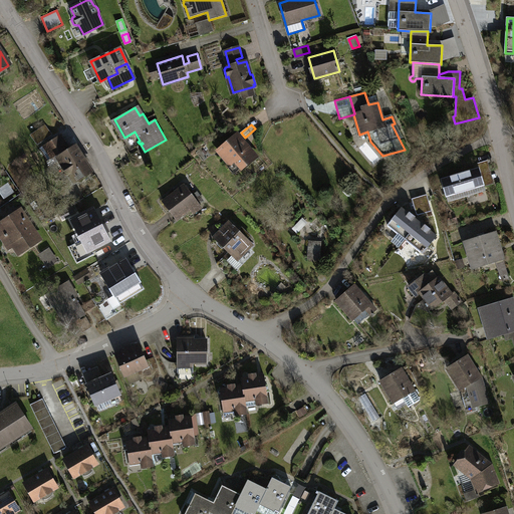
[(32,135),(37,143),(49,134),(44,126),(32,135)]
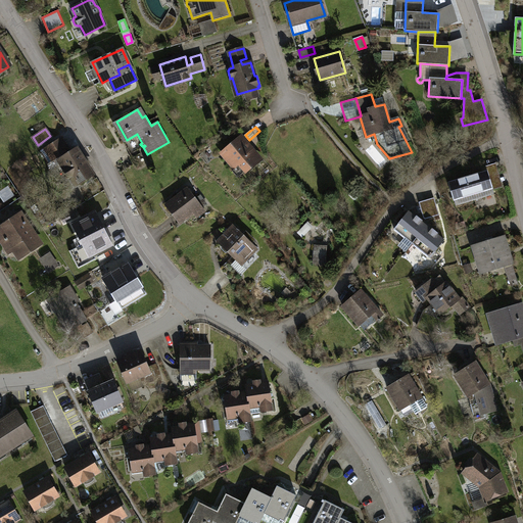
[(249,140),(245,135),(242,138),(241,138),(223,153),(235,168),(237,165),(240,165),(245,172),(259,158),(252,150),(251,151),(249,148),(249,147),(246,143),(249,140)]
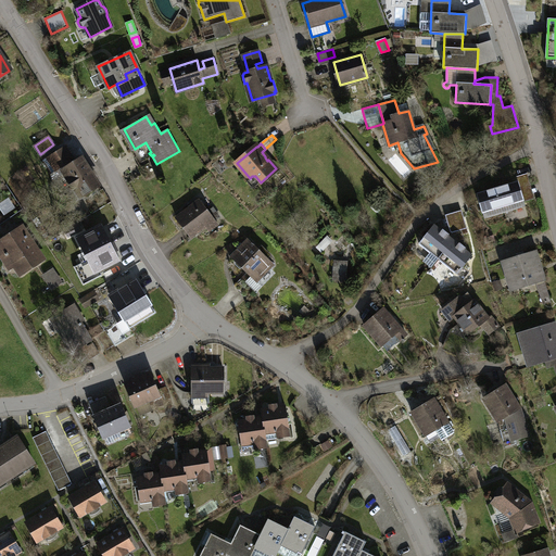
[(66,146),(61,149),(70,163),(61,168),(62,171),(76,162),(66,146)]
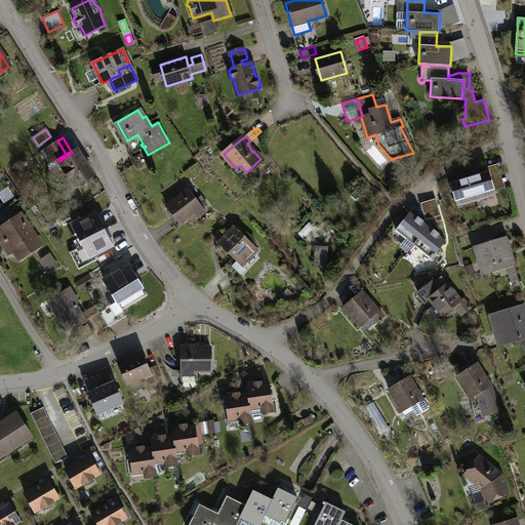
[(66,154),(57,140),(44,149),(52,162),(57,159),(66,154)]
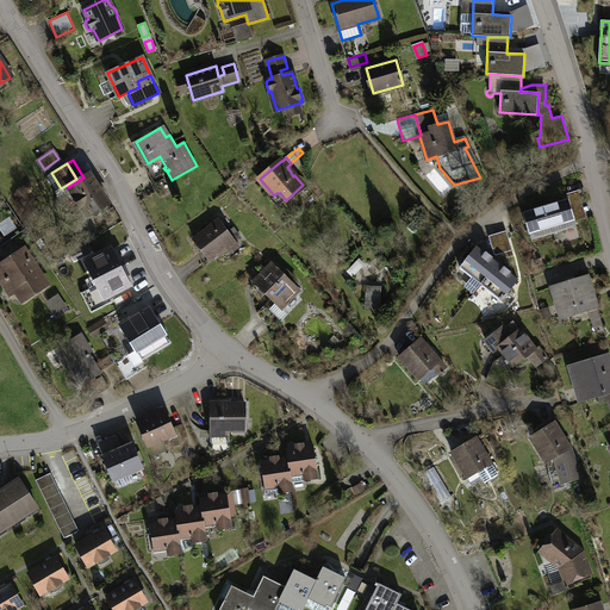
[(57,191),(61,188),(51,173),(48,176),(57,191)]
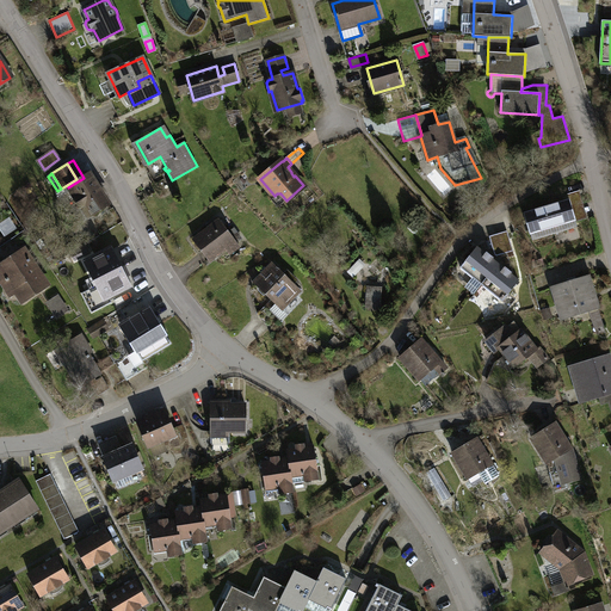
[(91,215),(109,204),(92,178),(87,180),(85,177),(84,178),(68,187),(75,197),(73,198),(79,208),(85,204),(91,215)]
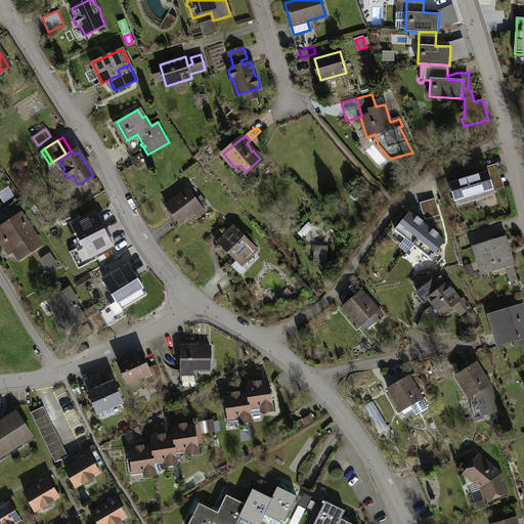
[(471,171),(473,175),(488,171),(493,189),(494,189),(503,187),(496,164),(471,171)]
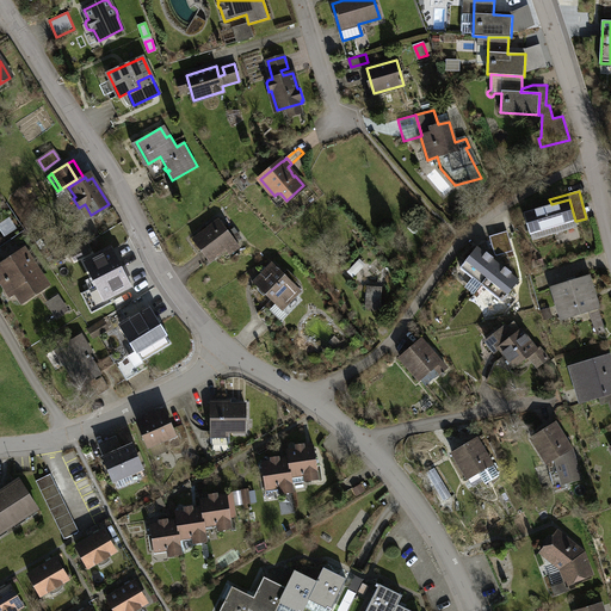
[(551,204),(524,213),(530,234),(575,221),(569,199),(551,204)]
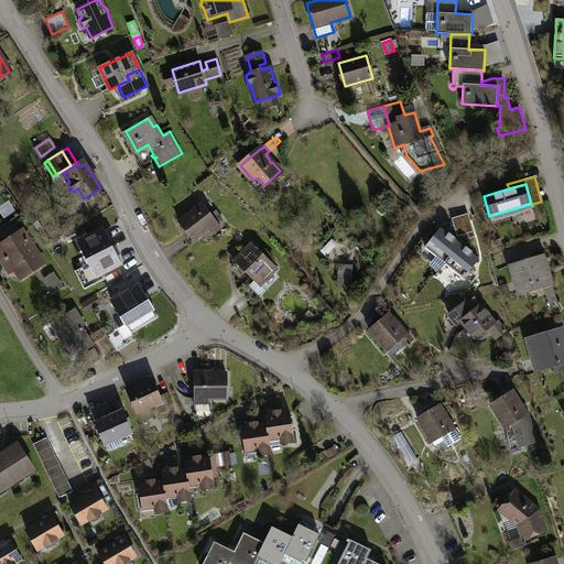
[(15,210),(9,201),(0,205),(0,213),(3,218),(15,210)]
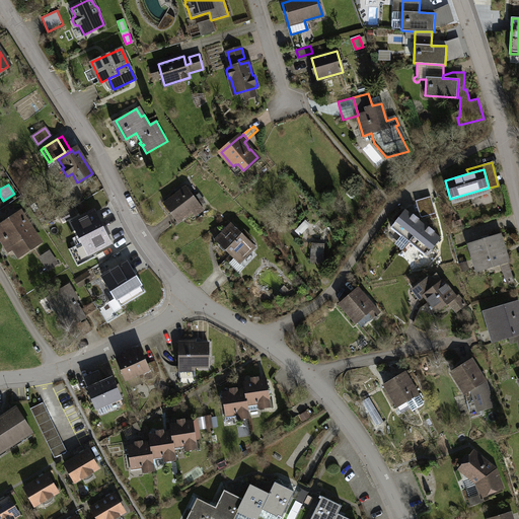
[(200,205),(187,188),(180,192),(179,190),(175,193),(176,195),(164,204),(177,221),(200,205)]
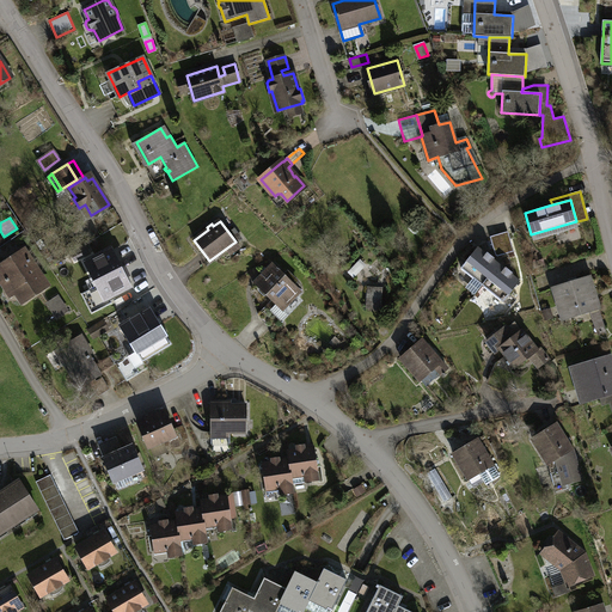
[(500,237),(505,254),(514,251),(509,234),(500,237)]
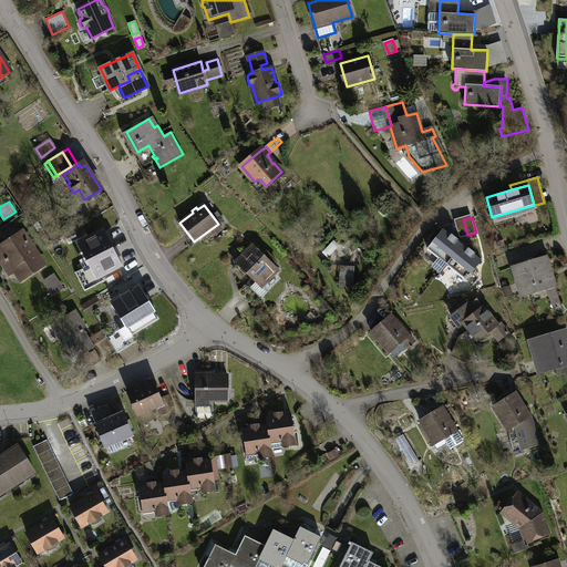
[(461,237),(467,235),(463,219),(455,222),(460,236),(461,237)]
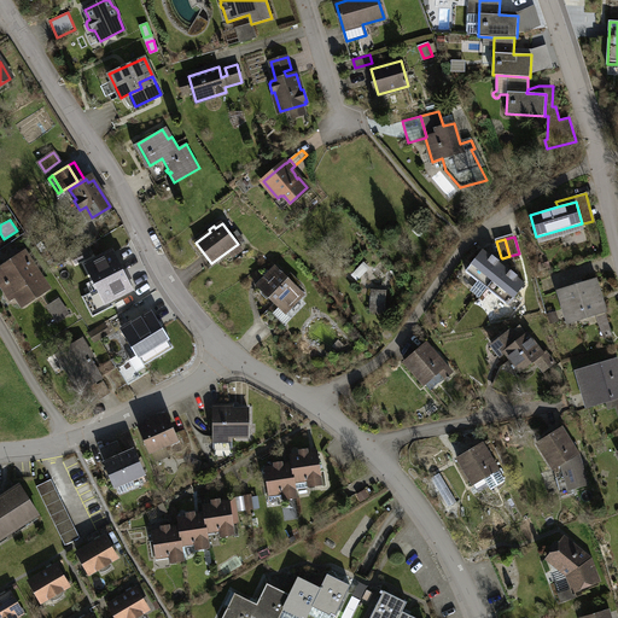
[(76,256),(81,262),(92,256),(87,249),(76,256)]
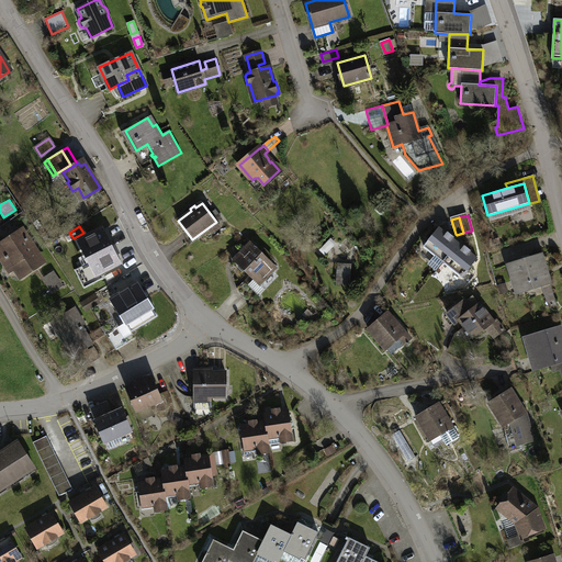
[(442,261),(458,243),(439,227),(424,246),(442,261)]
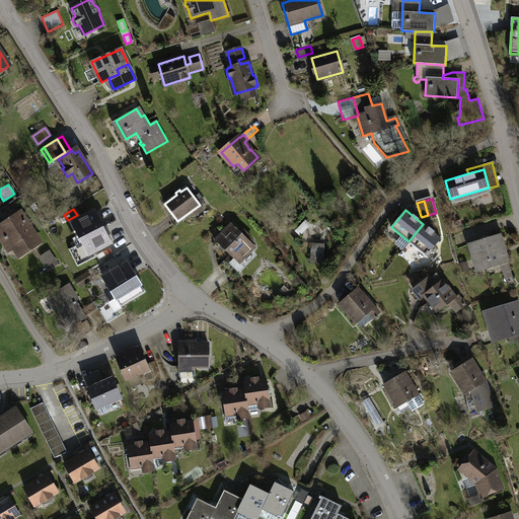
[(88,253),(109,242),(105,235),(106,234),(103,228),(102,228),(93,212),(73,222),(83,242),(82,242),(83,244),(84,244),(88,253)]
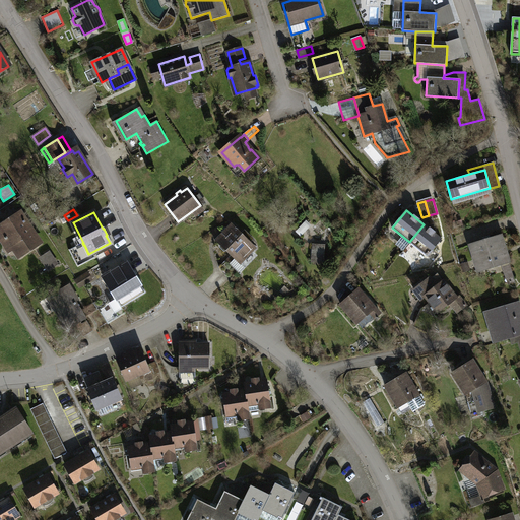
[(19,256),(40,243),(20,213),(0,225),(0,235),(3,241),(8,239),(19,256)]
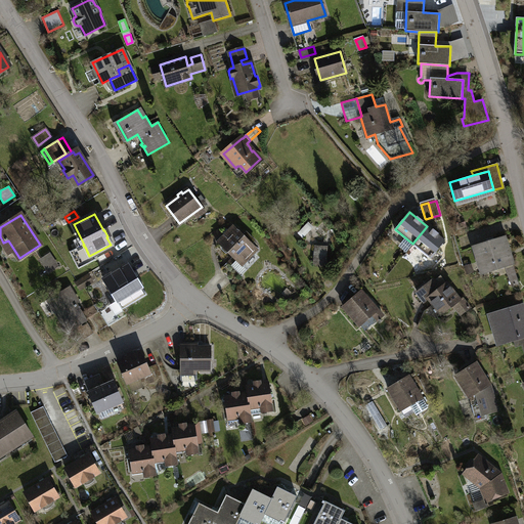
[(427,226),(412,244),(431,258),(445,241),(427,226)]
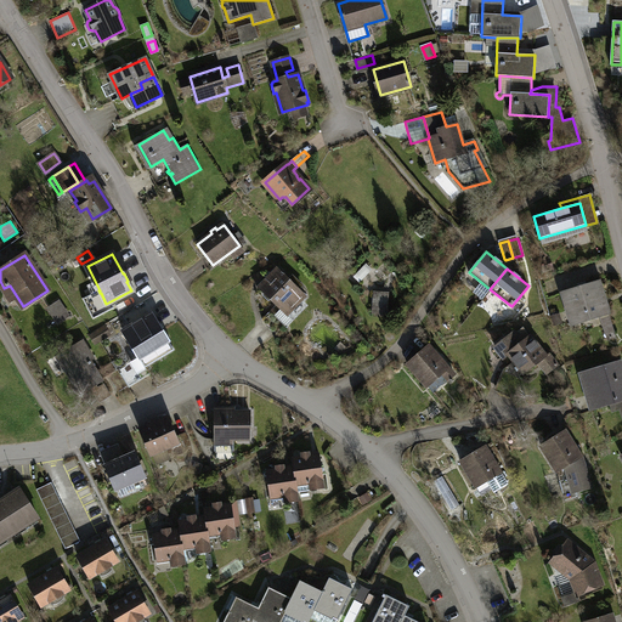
[(276,276),(272,273),(259,287),(277,304),(263,320),(277,333),(292,318),(287,315),(305,297),(298,289),(301,286),(293,276),(289,281),(280,271),(276,276)]
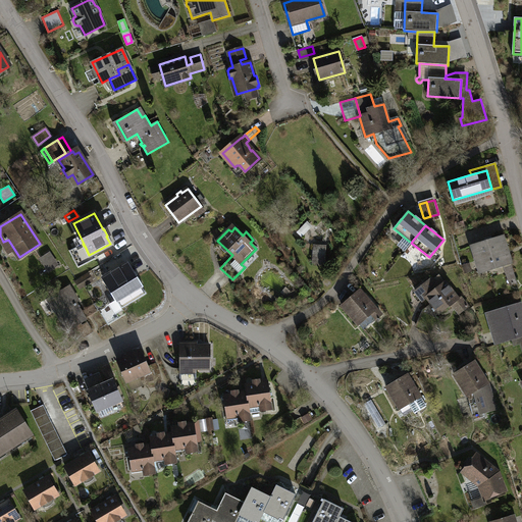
[(503,237),(472,246),(481,272),(504,265),(510,284),(516,282),(510,263),(511,263),(503,237)]
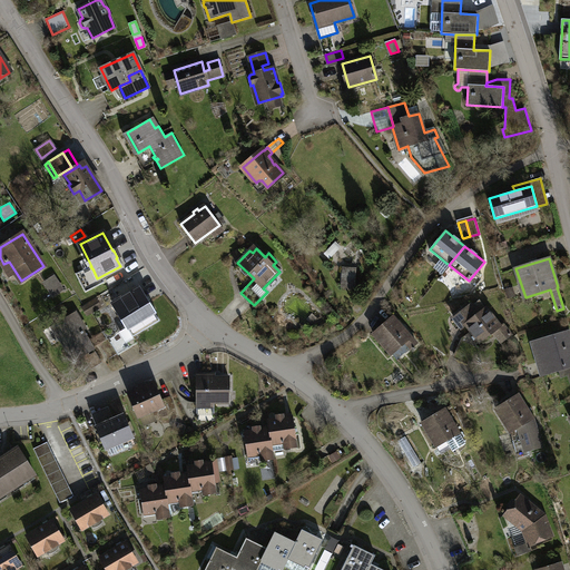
[(354,268),(343,268),(342,286),(353,287),(354,268)]
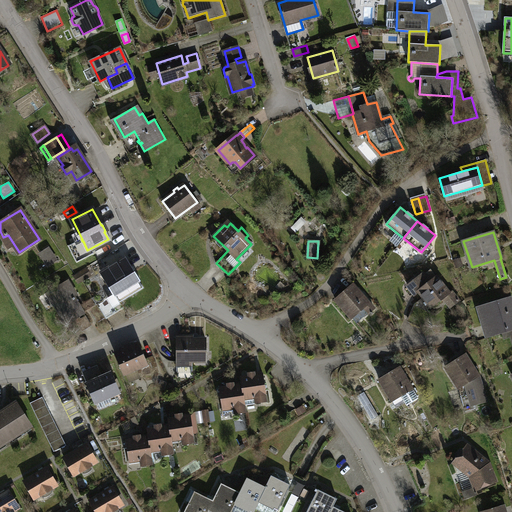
[(40,254),(48,265),(55,260),(48,249),(40,254)]
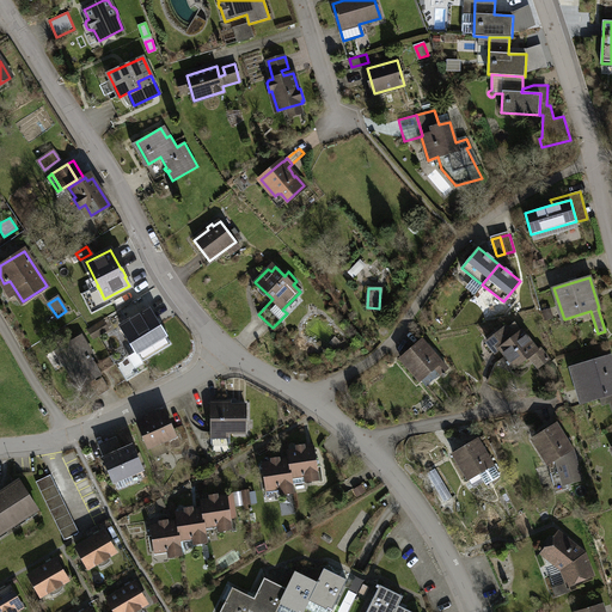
[(164,344),(145,312),(121,326),(136,352),(142,347),(147,355),(164,344)]
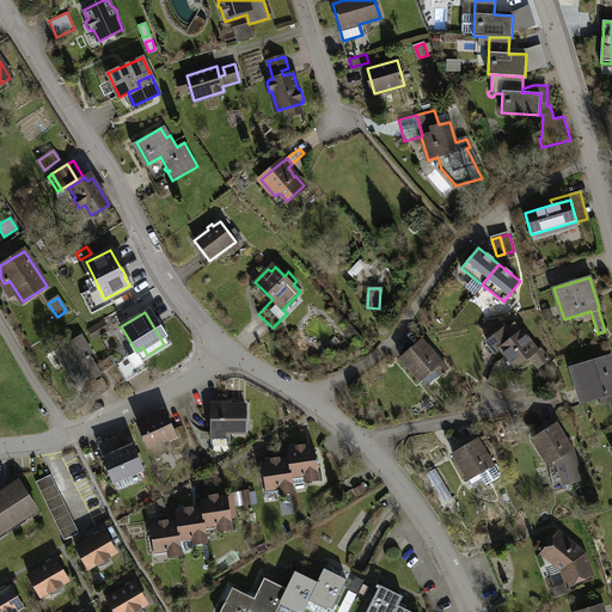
[(104,320),(93,328),(98,336),(109,329),(104,320)]
